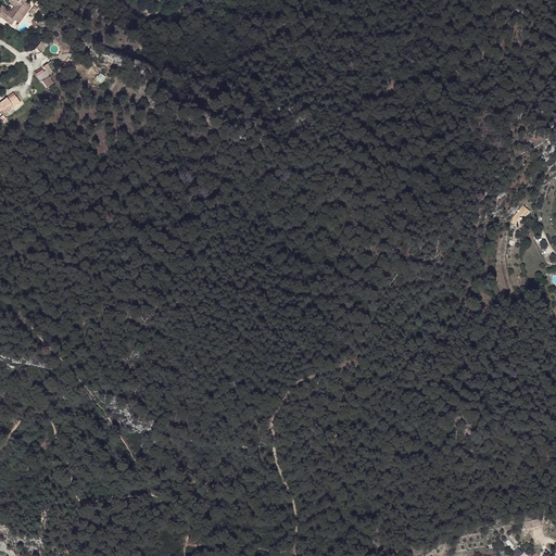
[(4,4),(0,9),(0,13),(2,15),(4,13),(9,16),(9,15),(14,20),(14,19),(20,23),(30,9),(21,1),(22,0),(11,0),(17,5),(12,12),(4,4)]
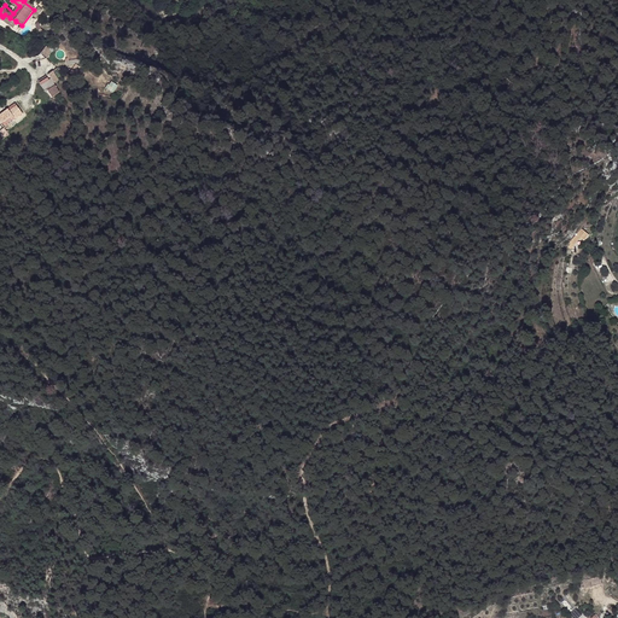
[(5,15),(3,17),(12,25),(16,22),(10,17),(10,18),(5,15)]
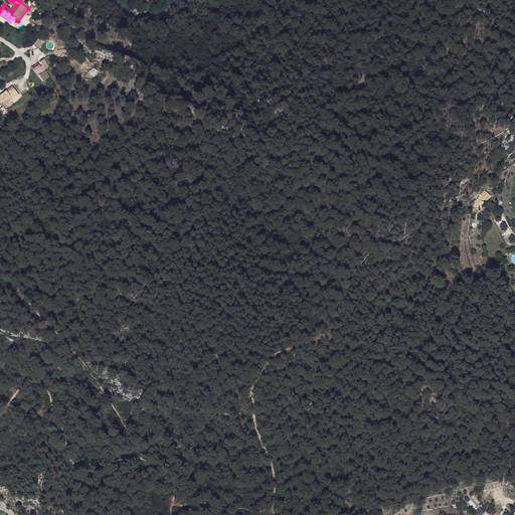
[(40,47),(45,43),(41,38),(36,42),(40,47)]
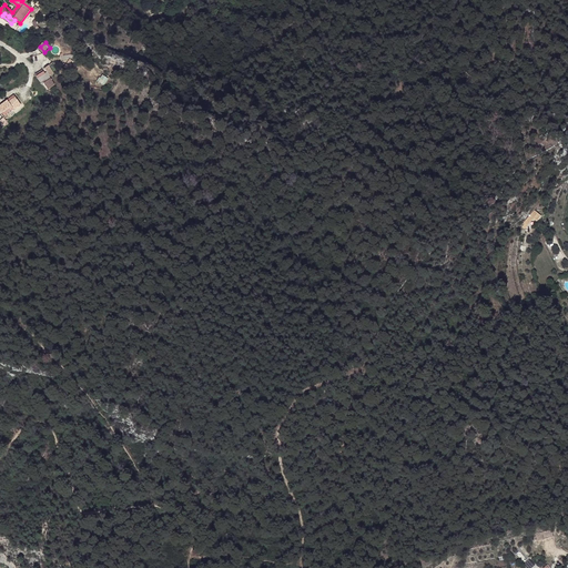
[(108,84),(113,77),(107,73),(101,80),(108,84)]
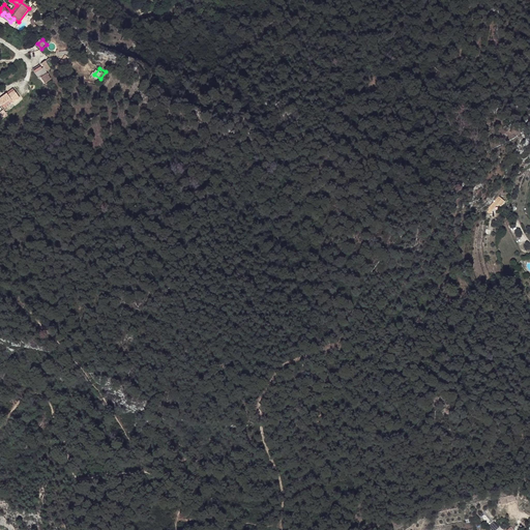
[(45,71),(38,76),(42,82),(43,81),(45,81),(48,86),(51,83),(54,81),(48,71),(46,72),(45,71)]
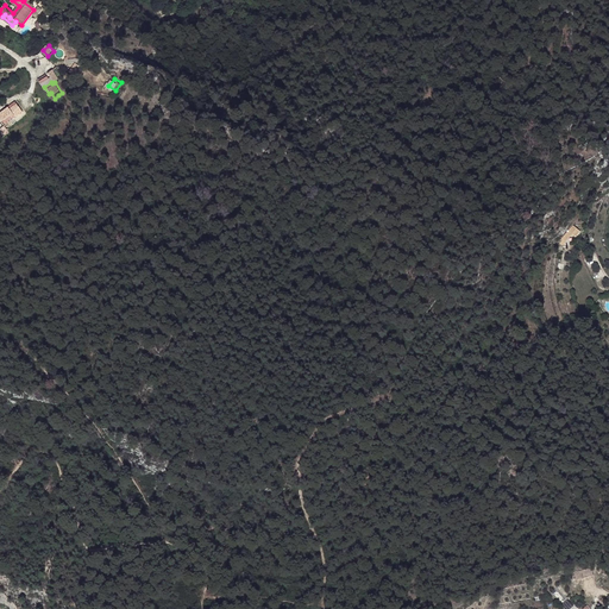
[(24,113),(18,105),(11,110),(10,107),(0,112),(0,119),(5,126),(24,113)]
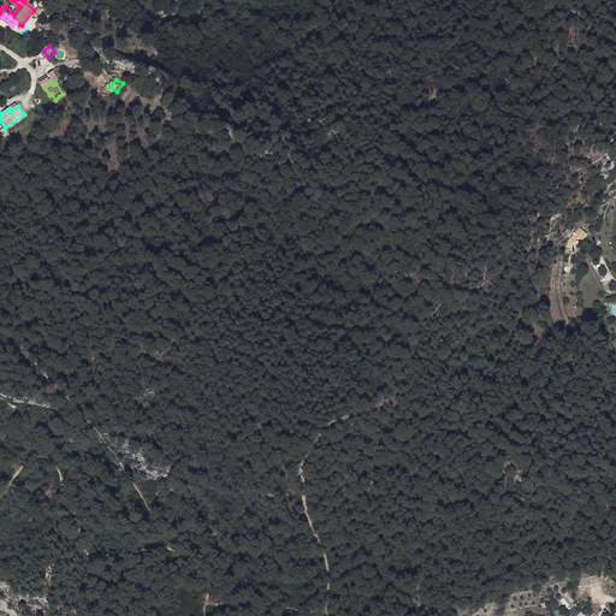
[(587,234),(580,227),(575,234),(568,242),(569,243),(567,247),(569,248),(579,237),(582,240),(587,234)]
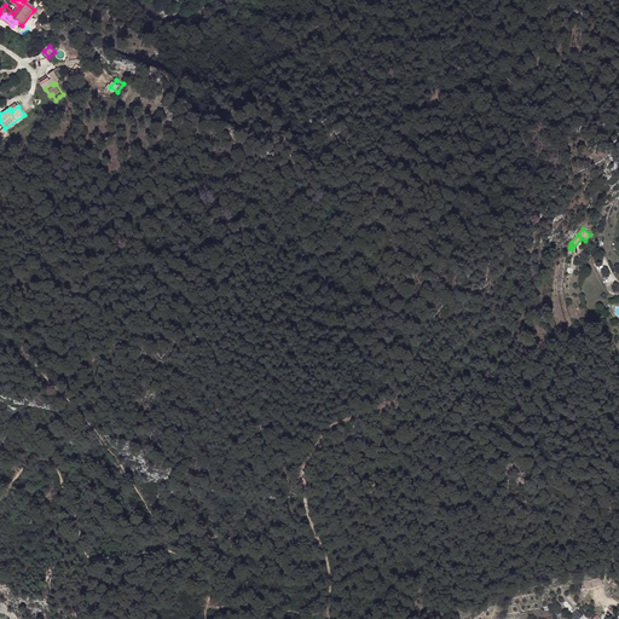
[(603,584),(602,577),(590,580),(593,588),(603,584)]
